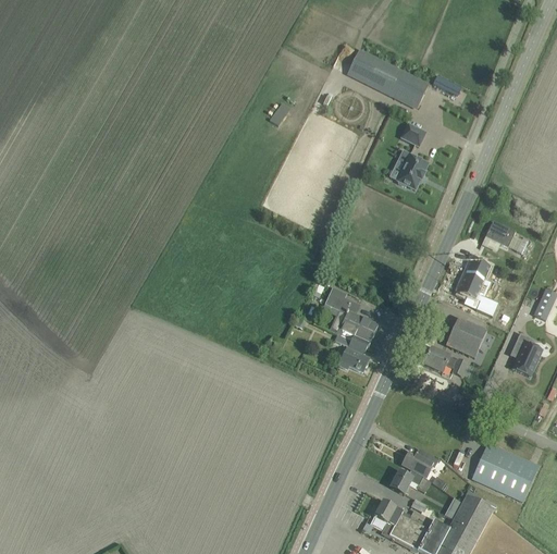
[(359,50),(348,72),(417,107),(429,85),(359,50)]
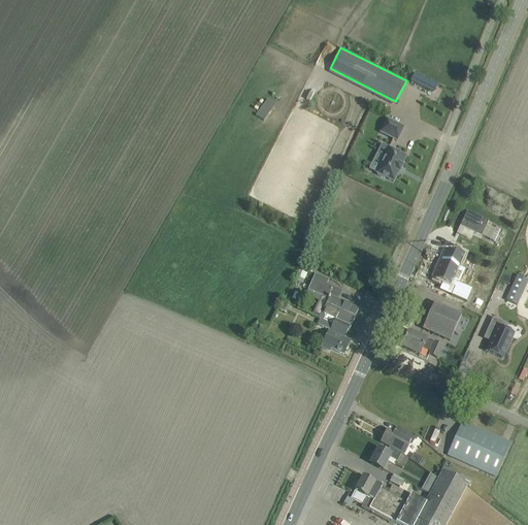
[(415,71),(410,79),(433,91),(437,83),(415,71)]
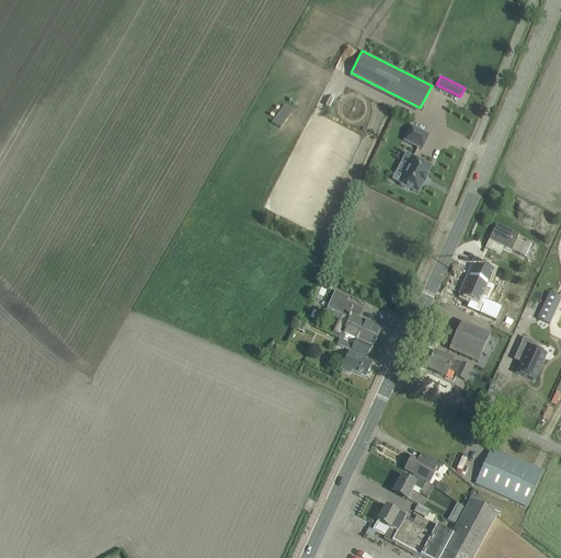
[(285,101),(274,120),(285,125),(295,107),(285,101)]
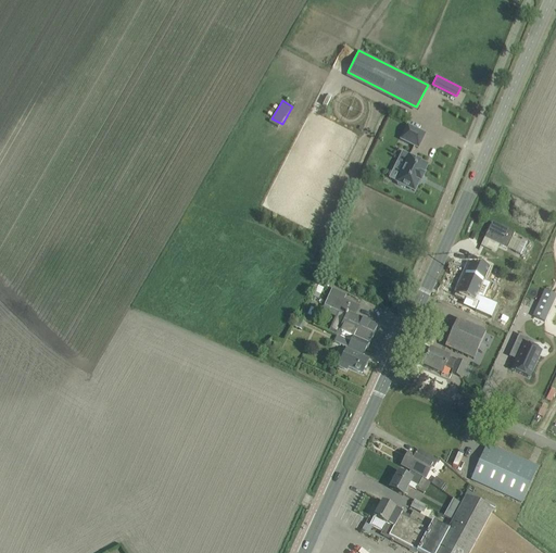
[(408,123),(401,137),(418,146),(425,132),(408,123)]
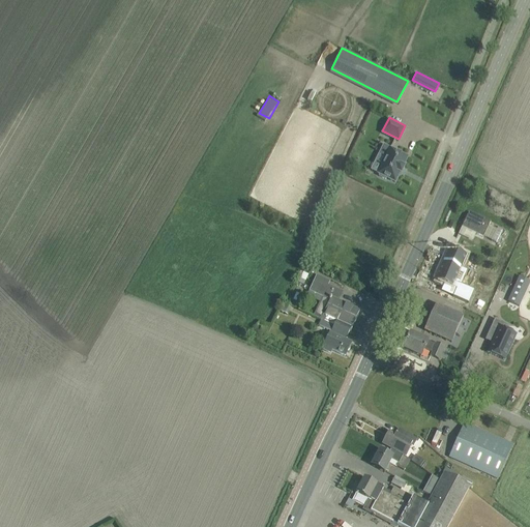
[(395,179),(400,171),(401,171),(404,165),(403,164),(408,154),(384,143),(380,151),(386,154),(378,171),(395,179)]
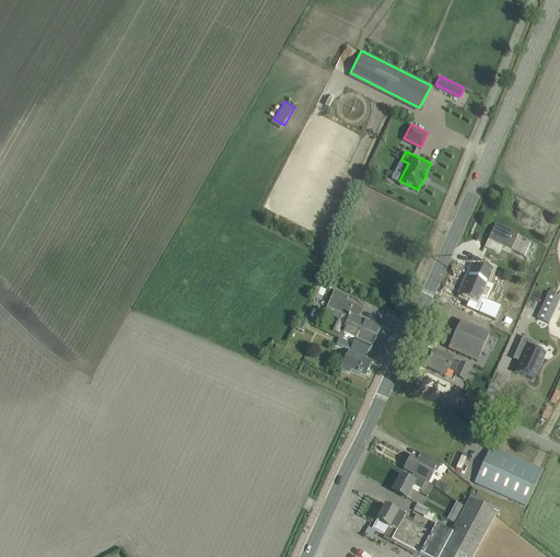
[(491,220),(485,236),(508,246),(514,230),(491,220)]
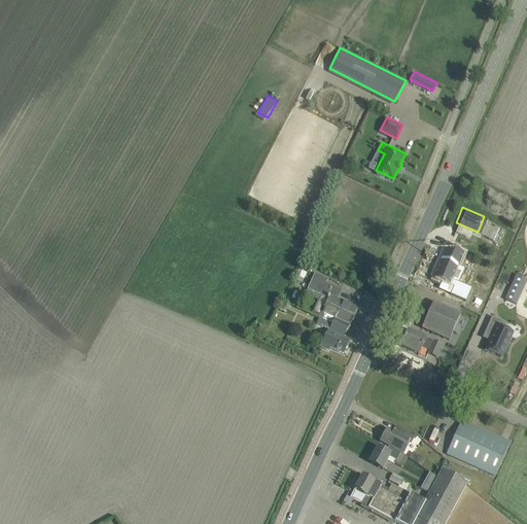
[(444,252),(433,276),(449,282),(452,283),(449,291),(463,298),(469,285),(454,279),(454,280),(450,279),(459,259),(444,252)]
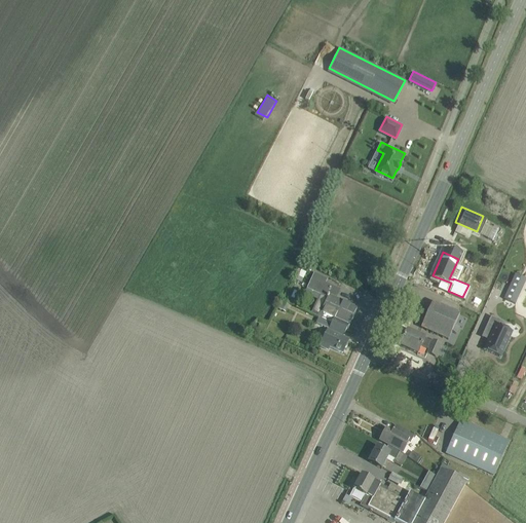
[(327,276),(315,271),(311,278),(310,278),(307,287),(320,293),(311,311),(320,314),(346,328),(358,305),(336,296),(340,287),(326,279),(327,276)]
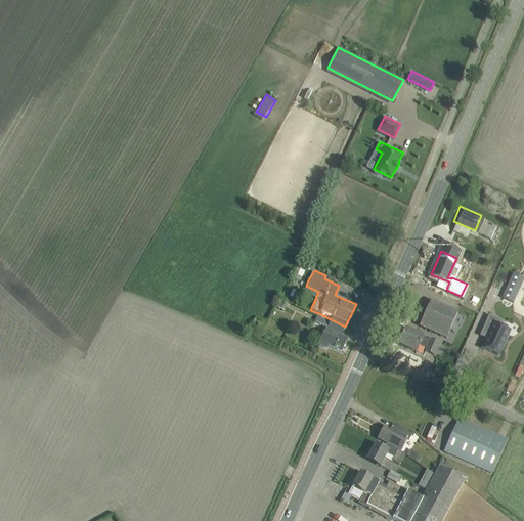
[(504,287),(500,294),(512,299),(515,292),(504,287)]
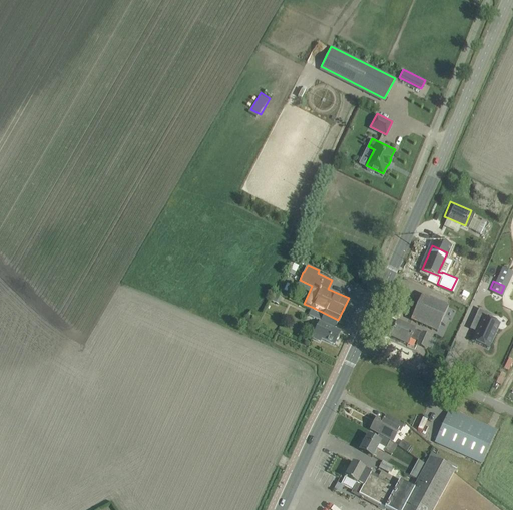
[(448,304),(431,297),(422,293),(411,318),(437,329),(441,322),(445,324),(448,318),(443,316),(448,304)]
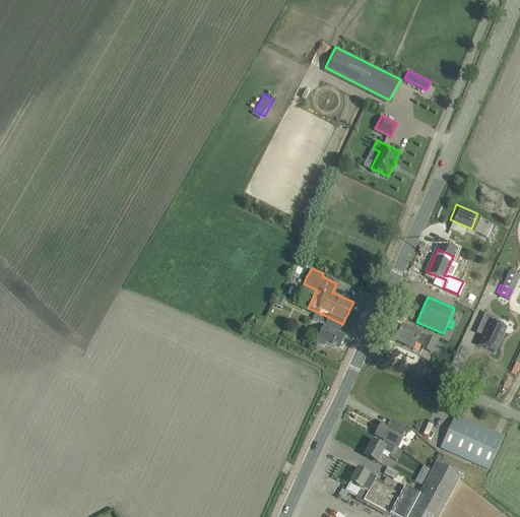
[(486,310),(477,330),(483,333),(479,342),(496,349),(507,325),(497,320),(499,316),(486,310)]
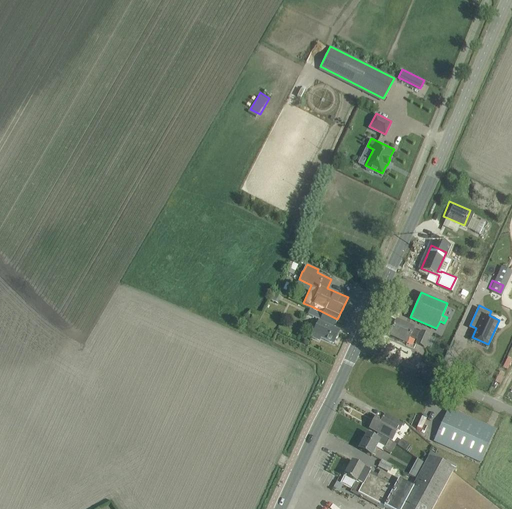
[(337,319),(311,306),(308,312),(320,317),(312,334),(319,337),(320,335),(333,341),(339,329),(334,326),(337,319)]
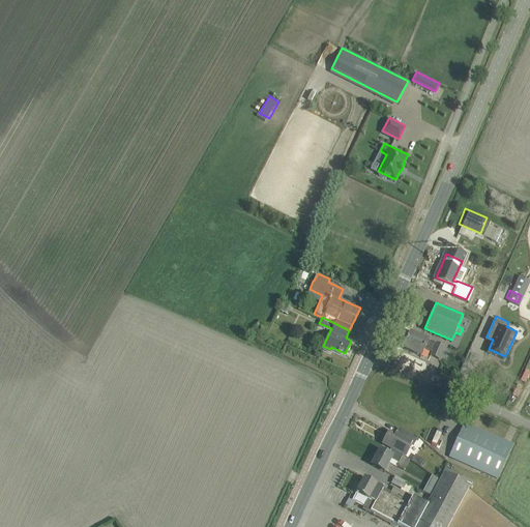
[(403,346),(420,354),(423,347),(432,350),(431,353),(439,357),(444,345),(436,341),(435,342),(410,330),(403,346)]
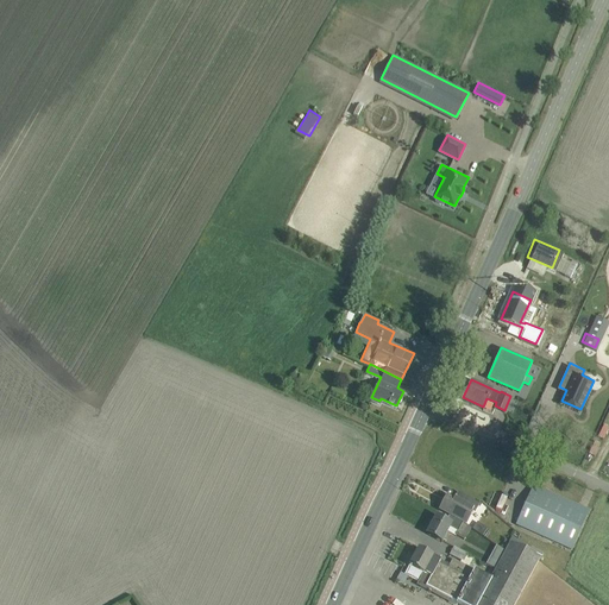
[(515,522),(571,547),(589,508),(533,483),(515,522)]
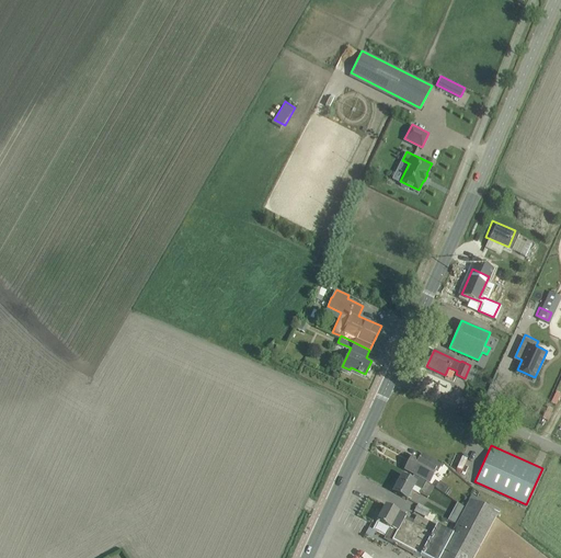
[(404,468),(414,473),(428,480),(436,467),(437,468),(442,463),(422,451),(419,457),(412,454),(404,468)]
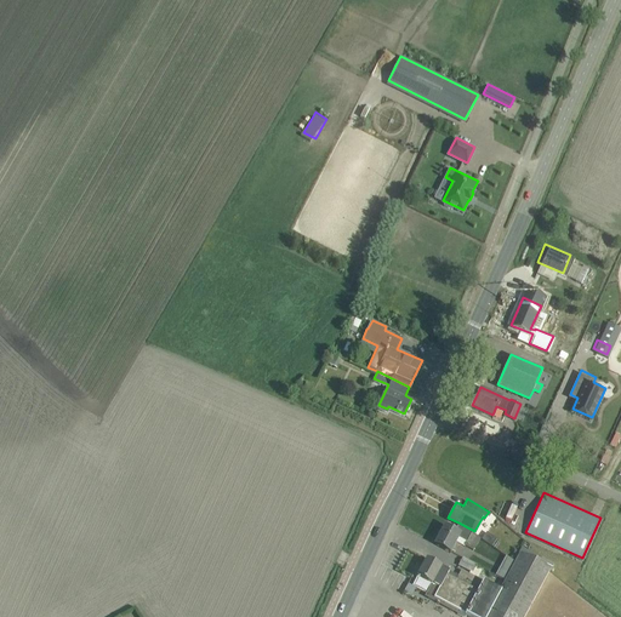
[(511,501),(506,513),(516,518),(520,504),(511,501)]
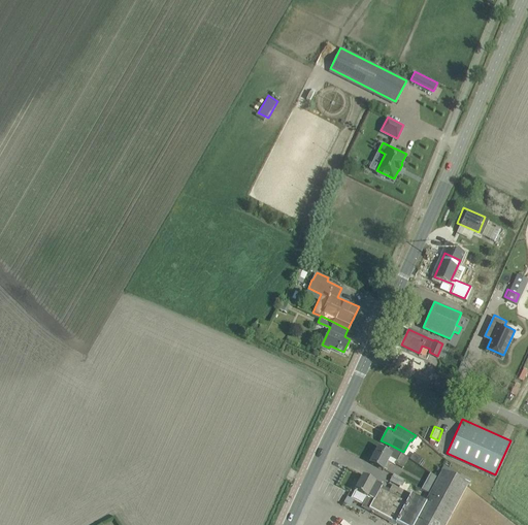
[(403,452),(390,445),(387,450),(377,446),(369,461),(383,468),(390,455),(396,459),(395,462),(402,466),(408,456),(403,453),(403,452)]
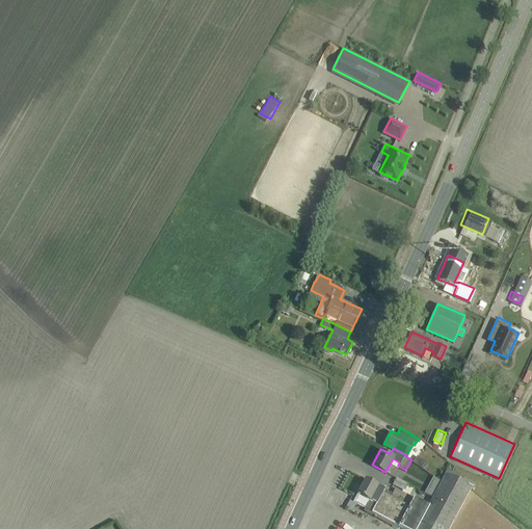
[(355,496),(353,500),(366,506),(407,528),(448,528),(471,486),(452,476),(446,473),(436,492),(433,496),(429,504),(415,497),(409,505),(382,491),(384,487),(377,483),(366,477),(355,496)]
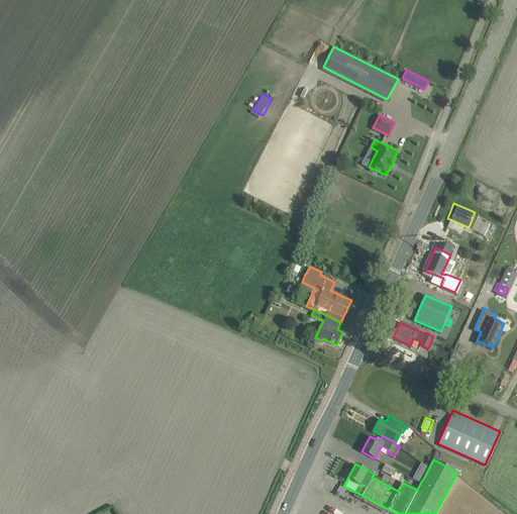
[(397,469),(386,463),(382,469),(394,475),(397,469)]
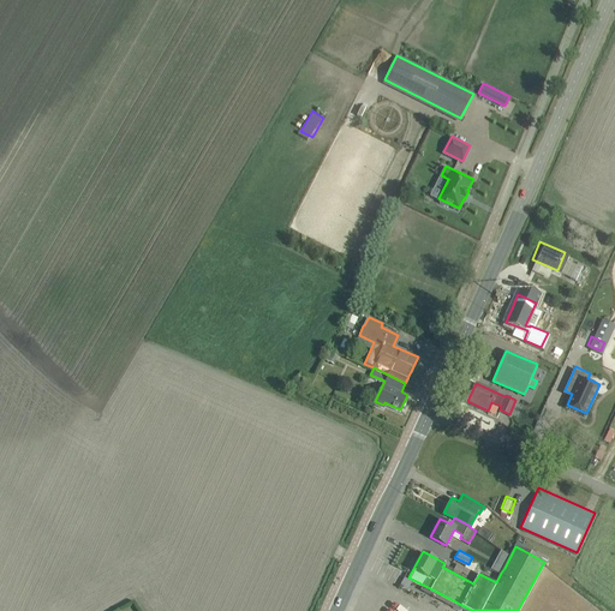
[(445,563),(442,567),(473,583),(479,574),(473,570),(472,569),(465,565),(457,562),(454,568),(445,563)]
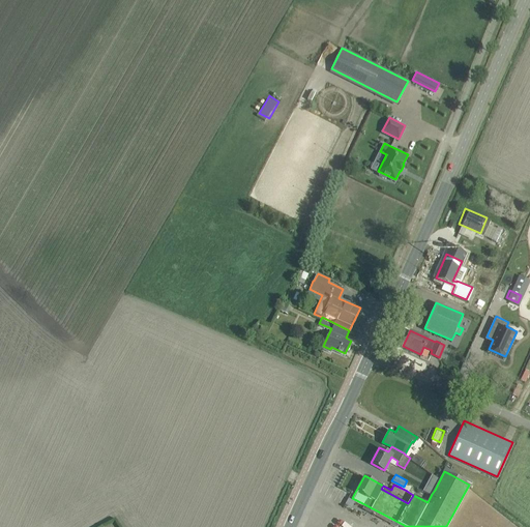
[(425,485),(422,489),(432,494),(435,490),(425,485)]
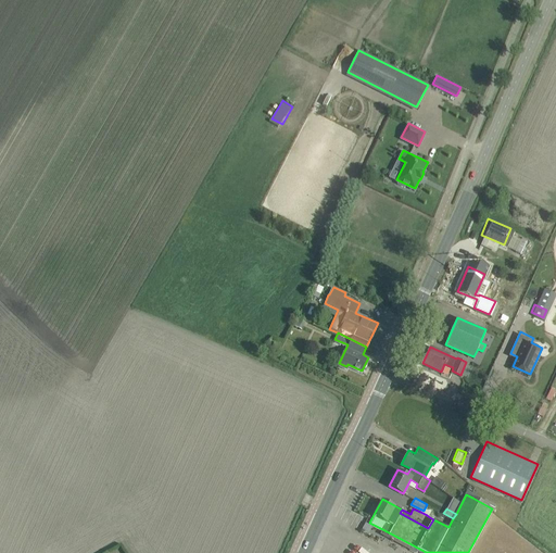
All buildings are outlined.
